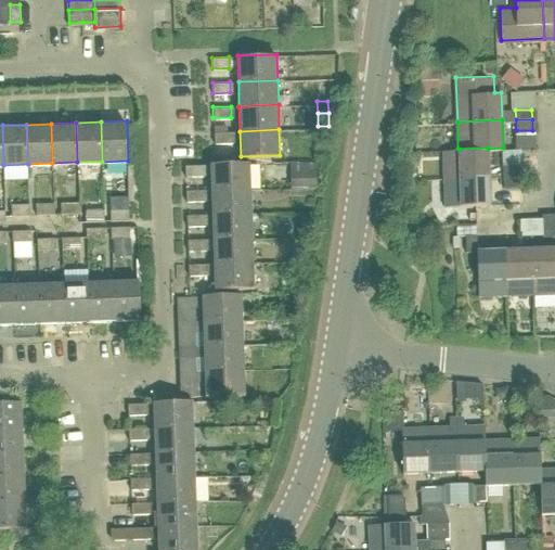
[(214,142),(232,141),(232,131),(214,131),(214,142)]
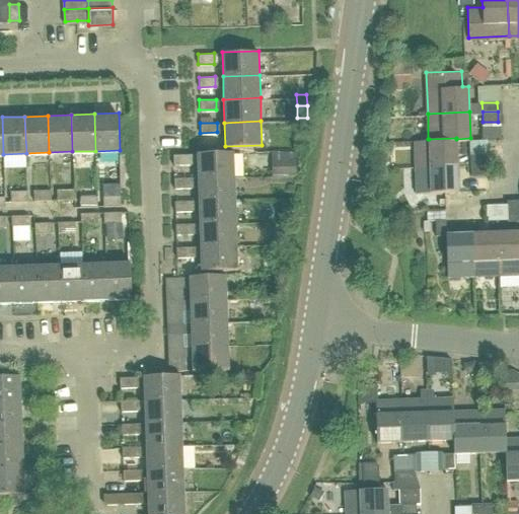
[(457,163),(456,139),(456,138),(429,139),(428,139),(415,139),(416,165),(457,163)]
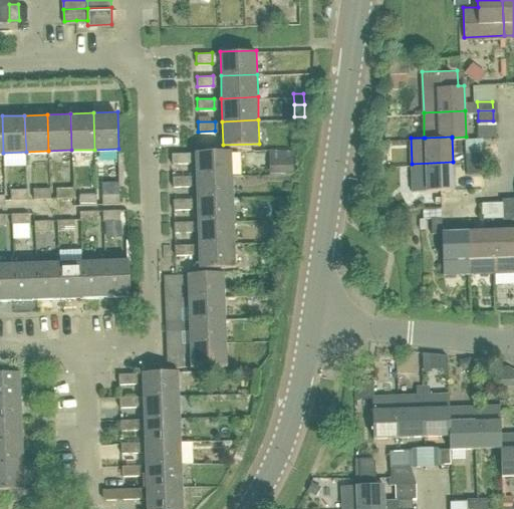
[(196,174),(232,173),(231,149),(195,150),(196,174)]
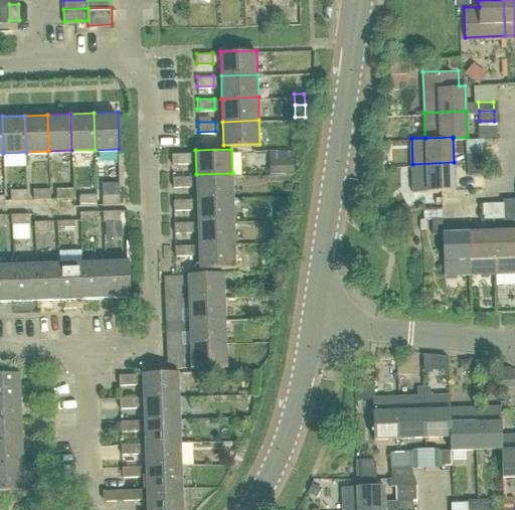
[(172,162),(188,162),(188,151),(171,151),(172,162)]
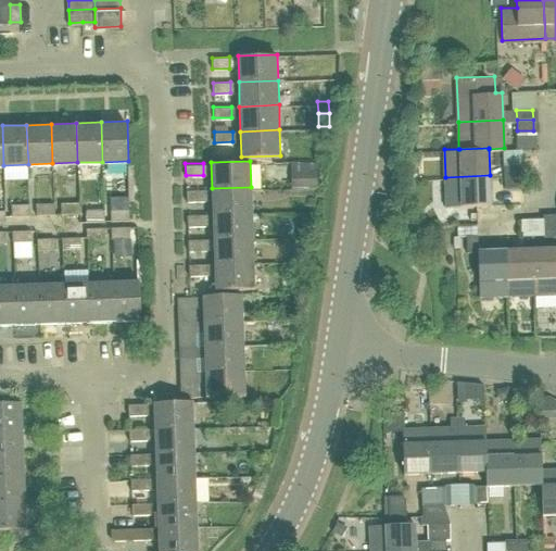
[(504,175),(520,174),(520,163),(504,163),(504,175)]
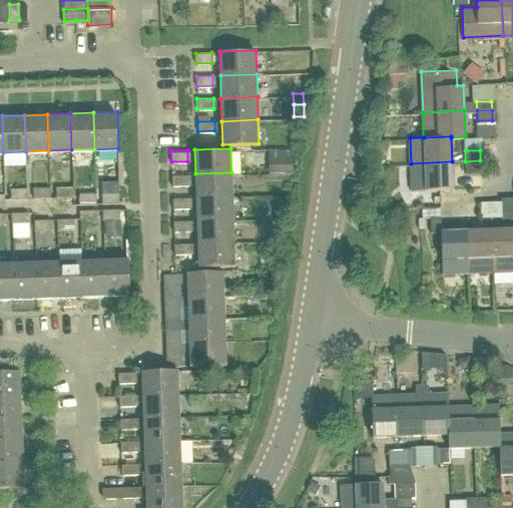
[(480,160),(465,161),(465,171),(481,170),(480,160)]
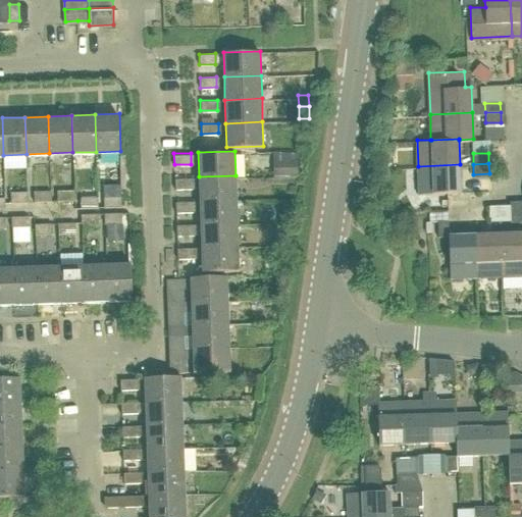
[(460,164),(418,166),(419,193),(461,191),(460,164)]
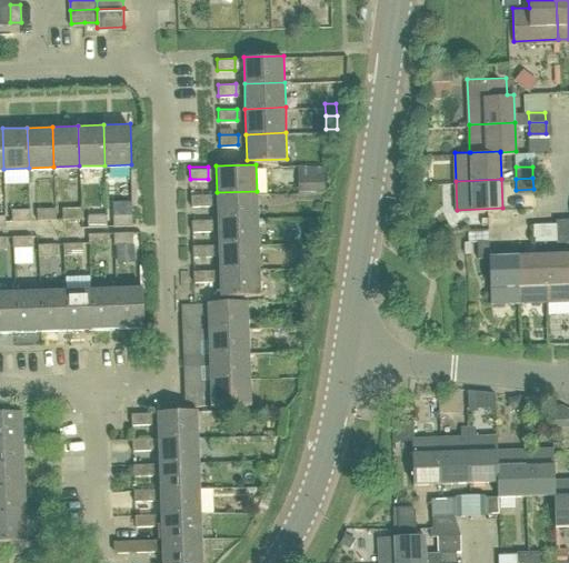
[(217,218),(258,217),(257,191),(217,192),(217,218)]
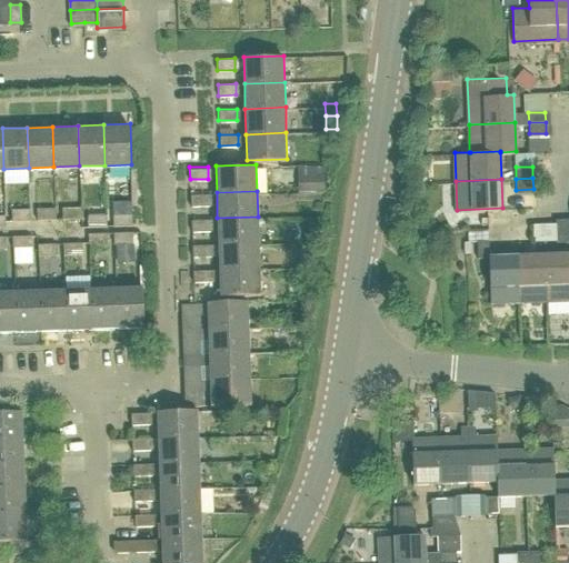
[(191,204),(209,204),(208,193),(190,193),(191,204)]
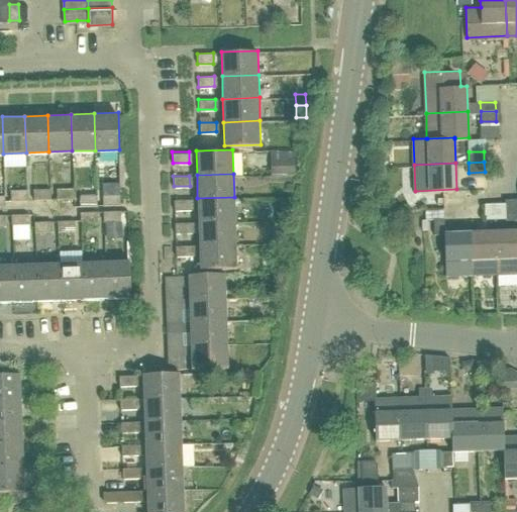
[(57,198),(74,197),(74,187),(57,187),(57,198)]
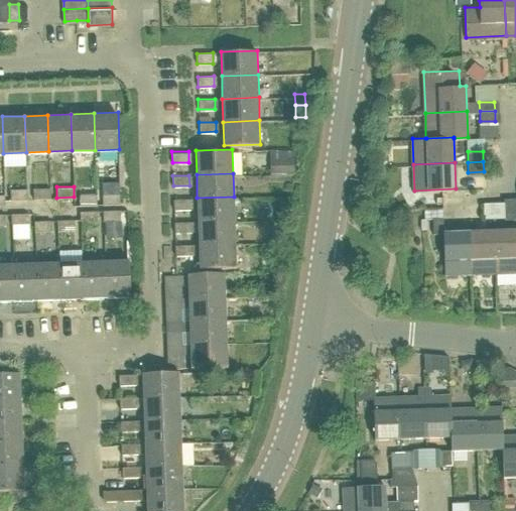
[(11,199),(28,199),(27,187),(11,188),(11,199)]
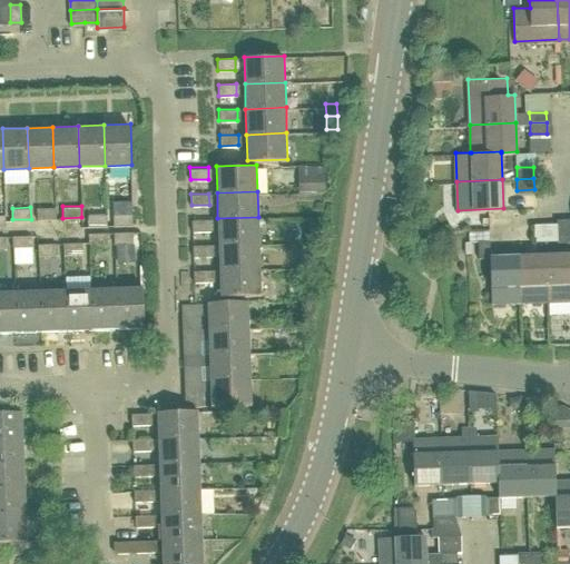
[(37,218),(56,218),(56,207),(37,207),(37,218)]
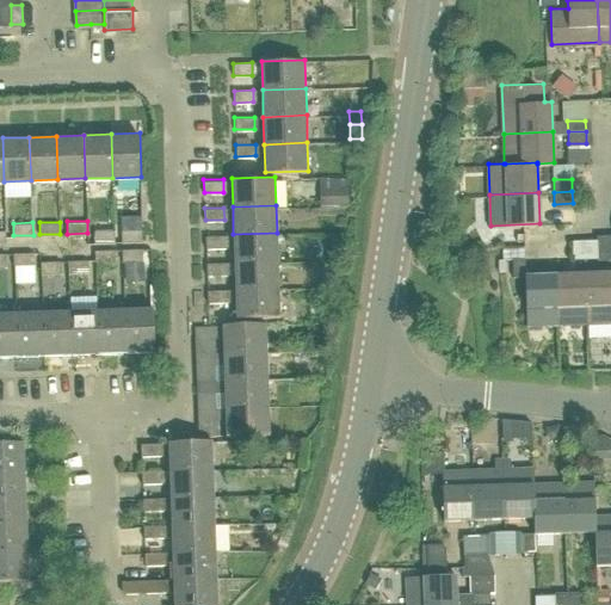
[(122,241),(141,241),(141,228),(122,229),(122,241)]
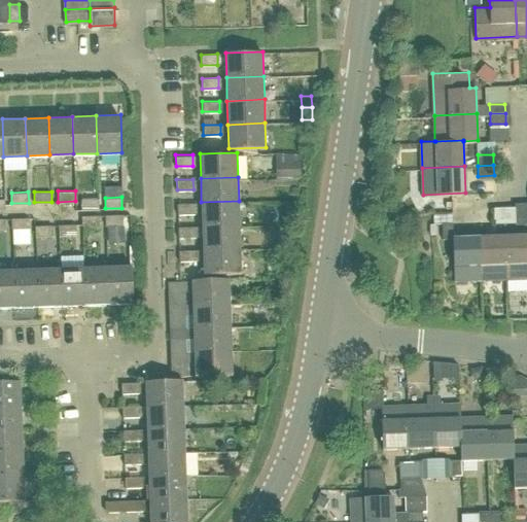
[(81,209),(99,208),(98,198),(81,199),(81,209)]
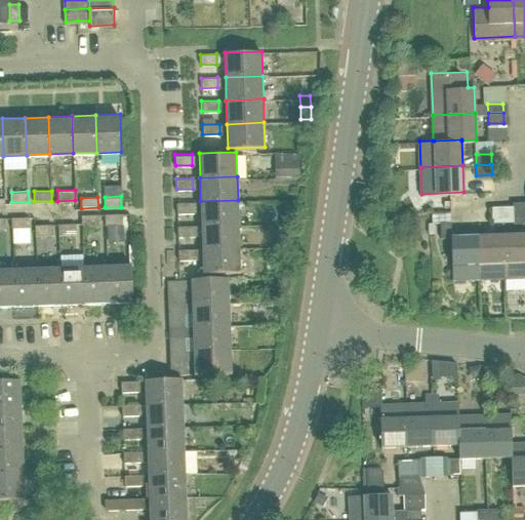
[(201,225),(238,223),(238,200),(200,201),(201,225)]
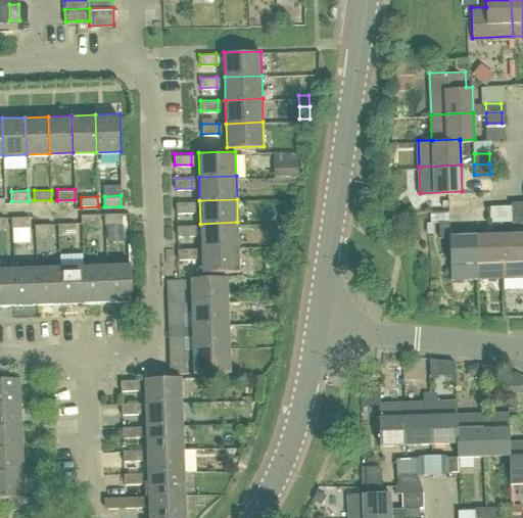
[(176,212),(193,210),(192,200),(176,201),(176,212)]
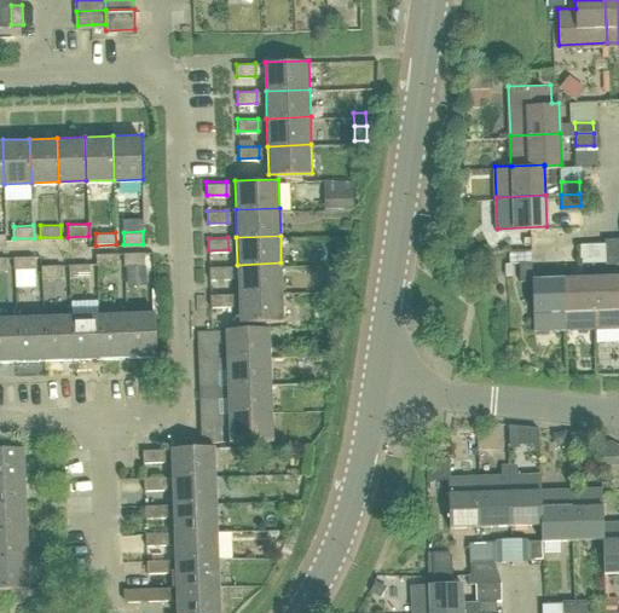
[(593,242),(593,260),(605,260),(605,241),(593,242)]
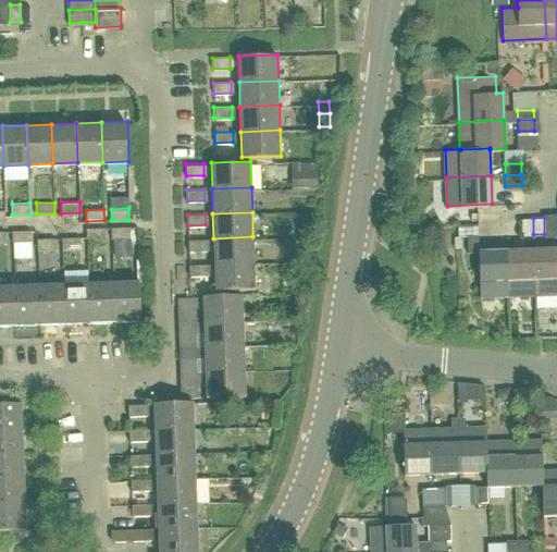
[(522,234),(533,234),(533,218),(522,218),(522,234)]
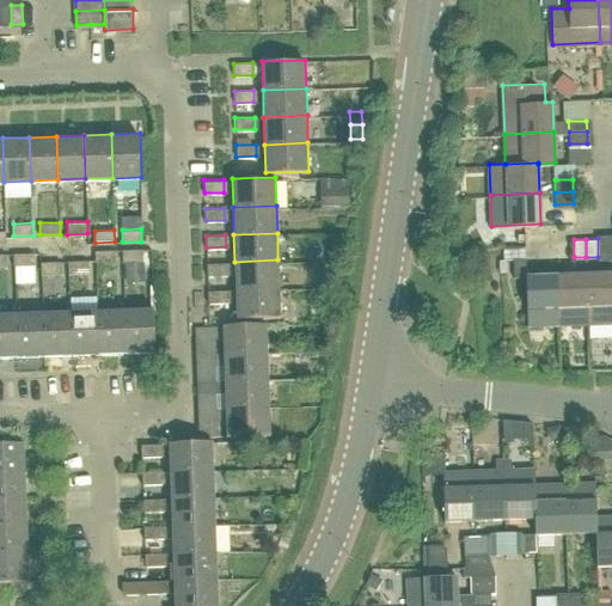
[(96,262),(115,262),(115,249),(95,250),(96,262)]
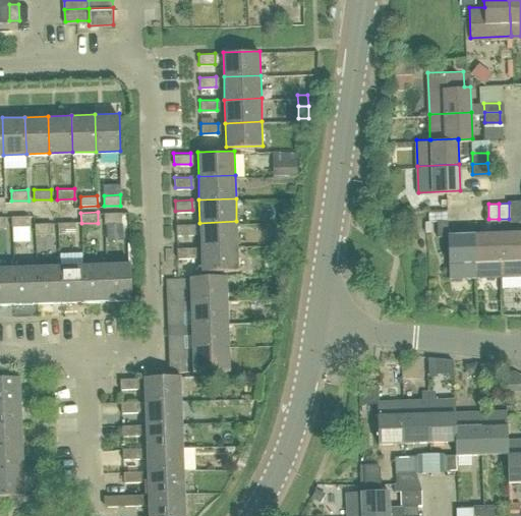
[(104,222),(122,222),(121,212),(104,212),(104,222)]
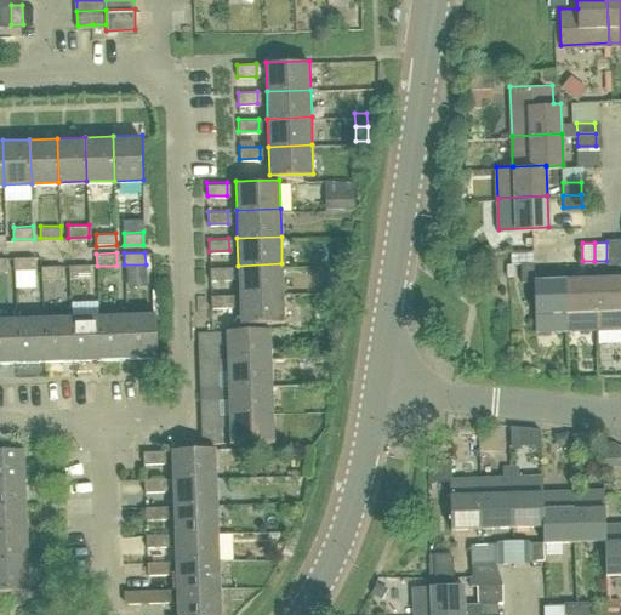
[(13,268),(33,268),(33,256),(13,256),(13,268)]
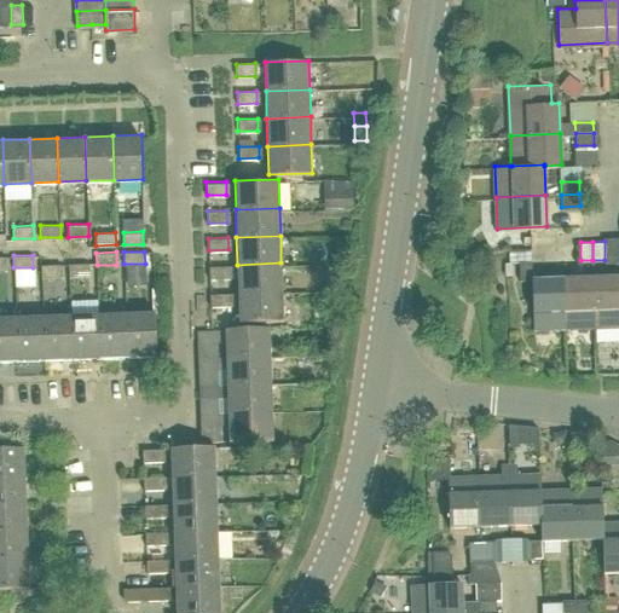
[(532,278),(533,328),(565,327),(563,276),(533,277),(533,259),(520,260),(520,278),(532,278)]
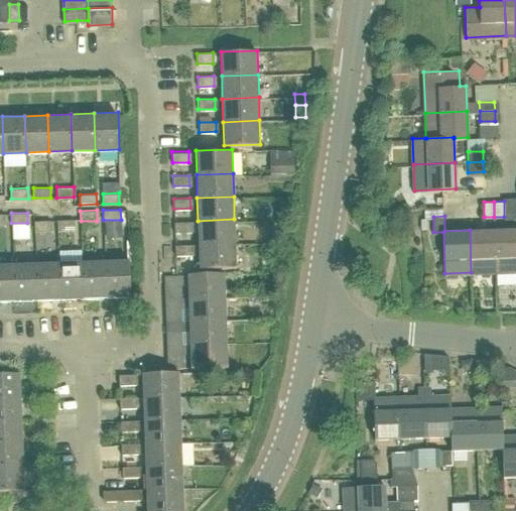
[(199,244),(235,242),(234,219),(198,221),(199,244)]
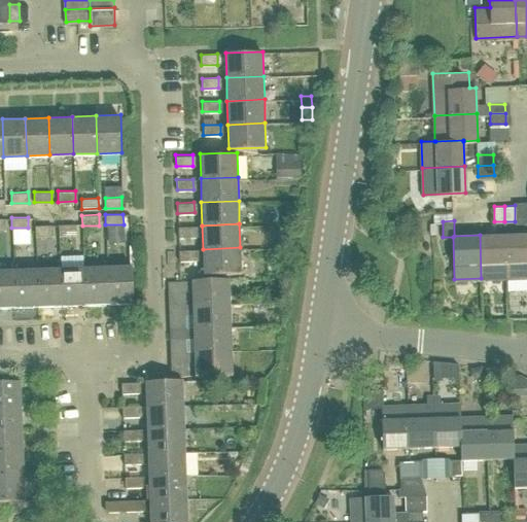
[(35,236),(53,235),(51,224),(35,225),(35,236)]
